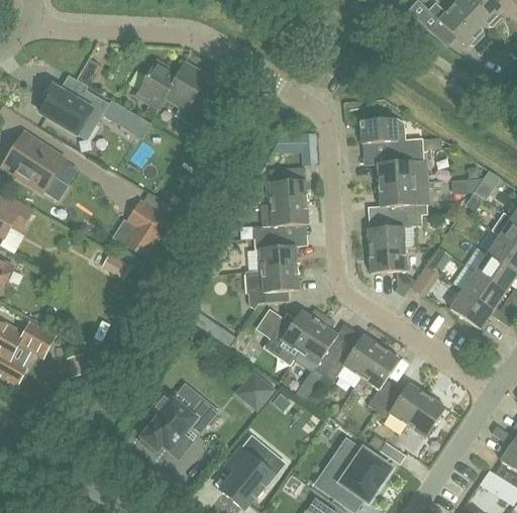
[(435,1),(428,8),(420,0),(416,0),(408,8),(430,29),(439,19),(467,45),(470,43),(474,43),(484,33),(483,28),(485,26),(457,0),(446,11),(435,1)]
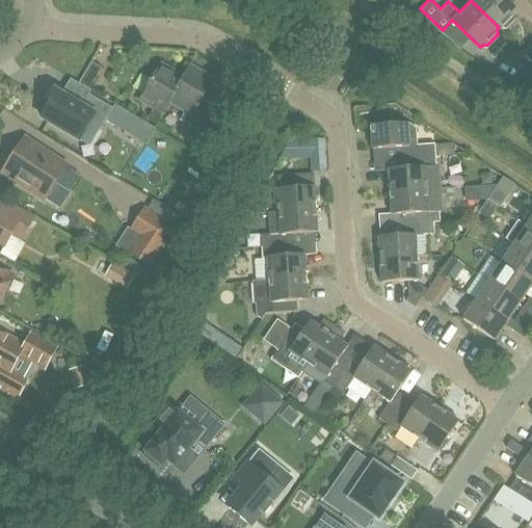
[(471,0),(499,27),(501,25),(506,26),(516,15),(515,10),(517,7),(509,0),(471,0)]
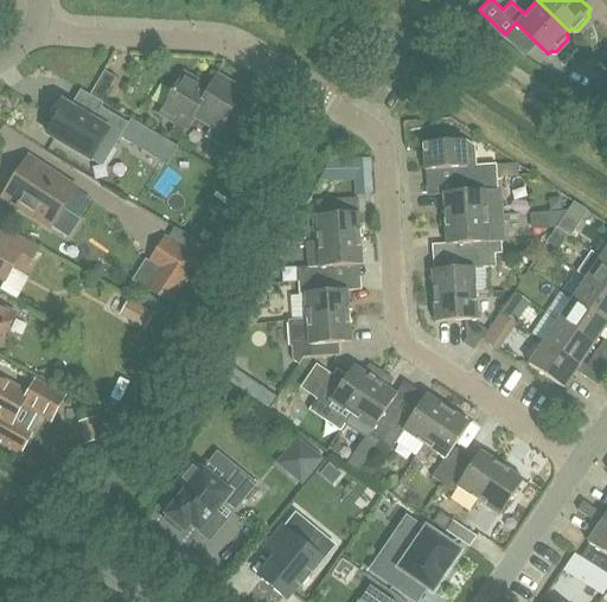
[(104,66),(90,91),(102,98),(116,75),(104,66)]
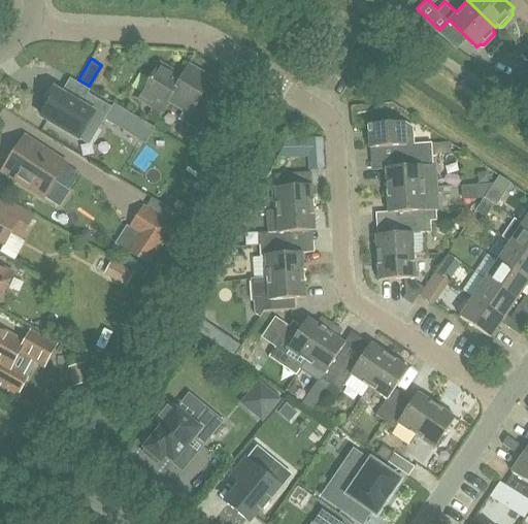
[(183,73),(160,60),(138,96),(153,104),(147,112),(157,119),(168,99),(168,98),(183,73)]
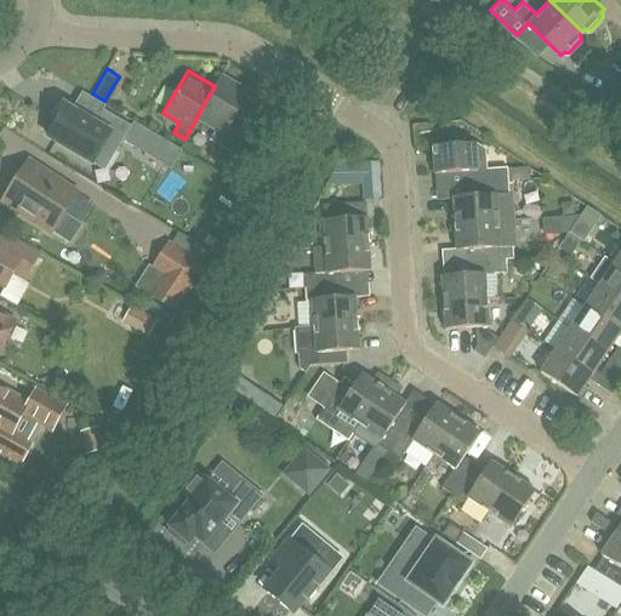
[(198,115),(198,117),(216,126),(210,136),(234,149),(240,140),(226,131),(250,89),(222,73),(215,86),(198,115)]
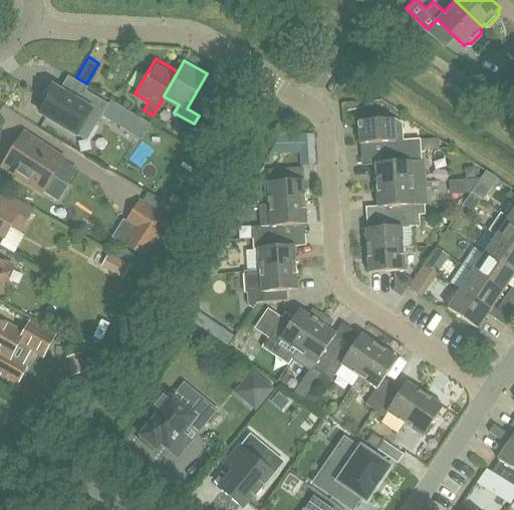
[(44,97),(47,99),(40,111),(76,133),(86,114),(97,121),(108,101),(84,87),(78,98),(52,83),(44,97)]
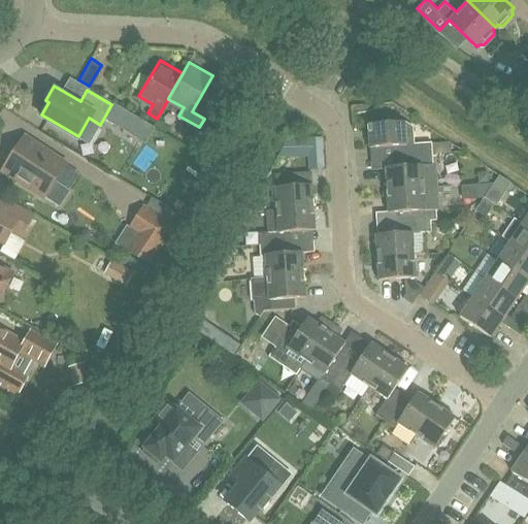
[(120,124),(145,139),(154,125),(129,110),(120,124)]
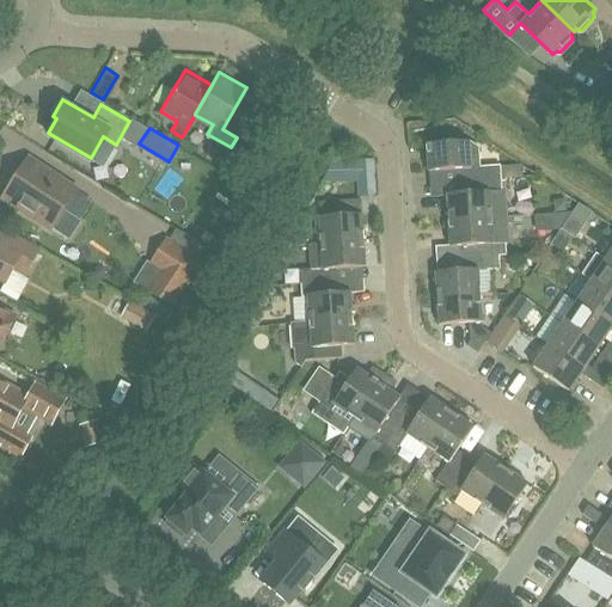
[(500,161),(481,163),(479,143),(470,138),(427,141),(428,167),(457,166),(457,178),(501,175),(500,161)]
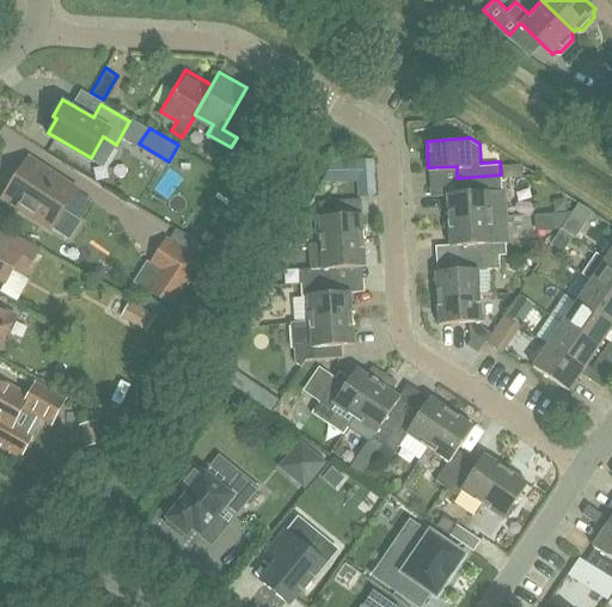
[(80,218),(61,207),(77,182),(30,153),(5,194),(51,222),(69,234),(80,218)]
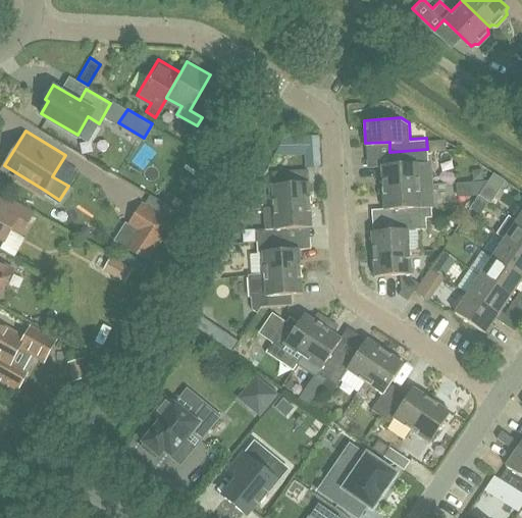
[(185,142),(197,149),(203,139),(191,132),(185,142)]
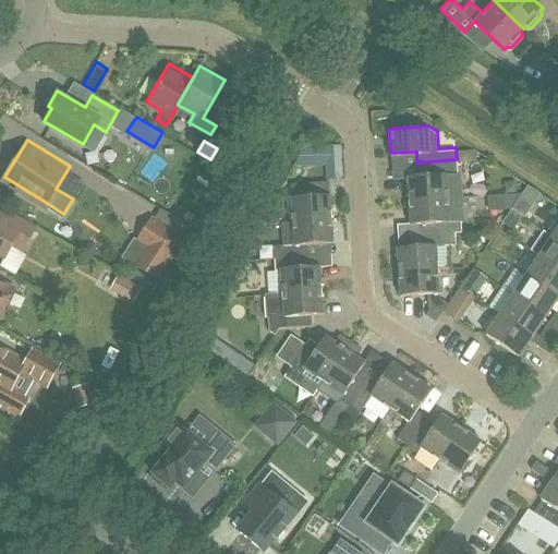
[(409,199),(461,194),(459,171),(458,171),(457,159),(416,163),(417,173),(407,175),(409,199)]
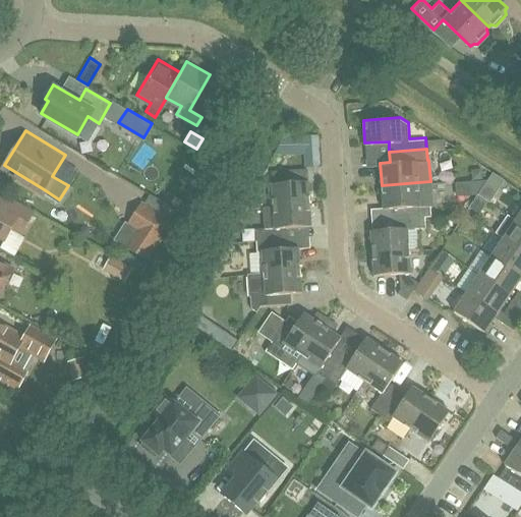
[(273,205),(309,203),(306,169),(276,171),(276,182),(271,182),(273,205)]
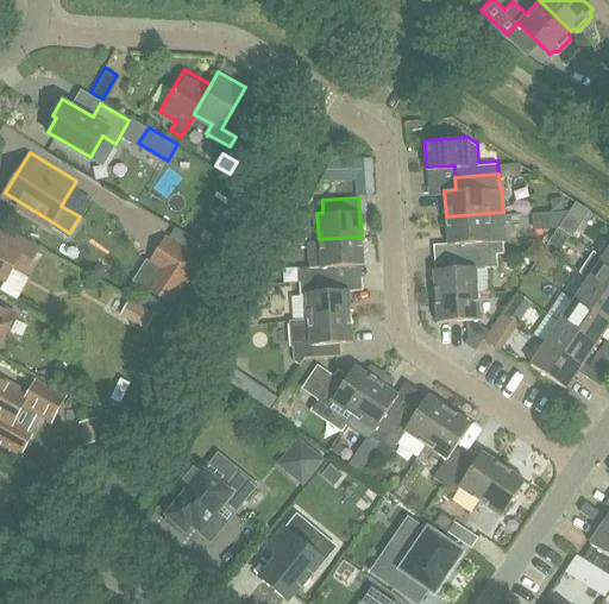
[(2,200),(0,203),(0,216),(8,222),(18,208),(2,200)]
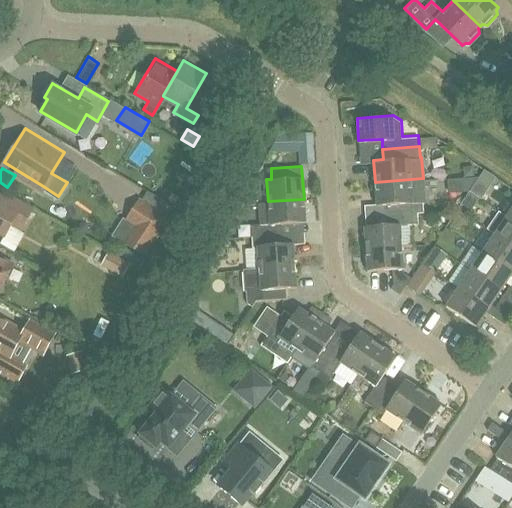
[(418,211),(424,211),(423,201),(424,200),(423,178),(375,182),(376,204),(386,203),(387,213),(418,211)]
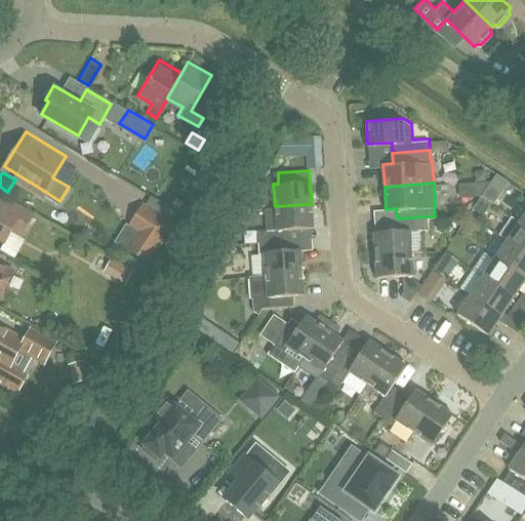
[(152,194),(146,204),(172,221),(178,211),(152,194)]
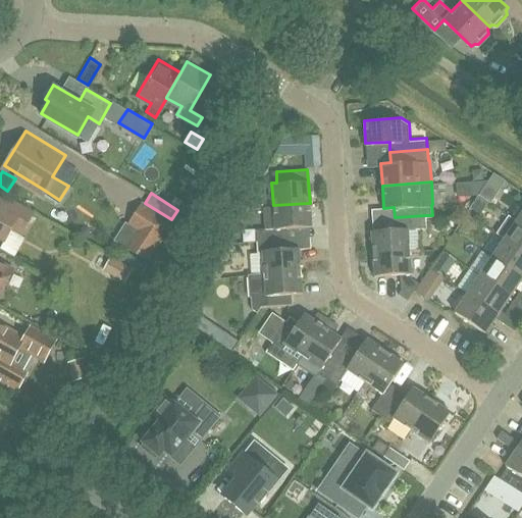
[(0,206),(0,237),(4,239),(11,226),(21,231),(34,209),(11,197),(5,209),(0,206)]
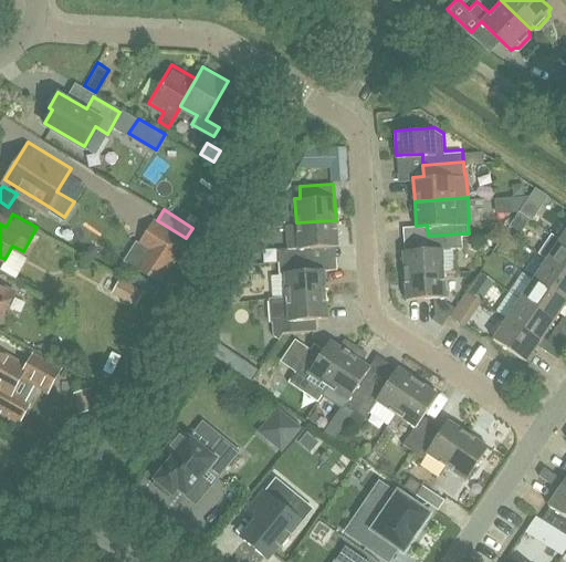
[(155,218),(138,241),(149,249),(137,268),(160,282),(186,238),(155,218)]
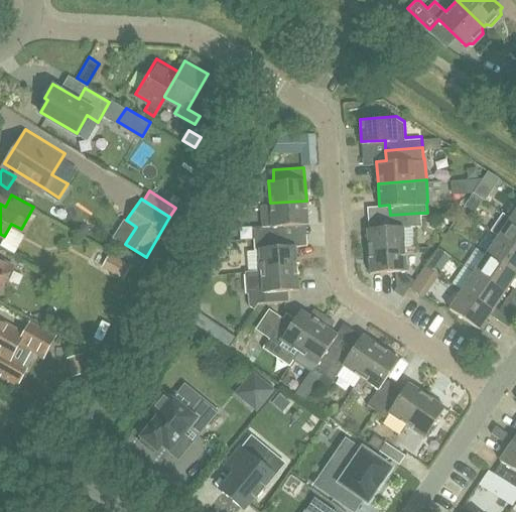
[(253,236),(284,234),(284,224),(307,222),(306,201),(270,203),(260,204),(261,225),(253,225),(253,236)]
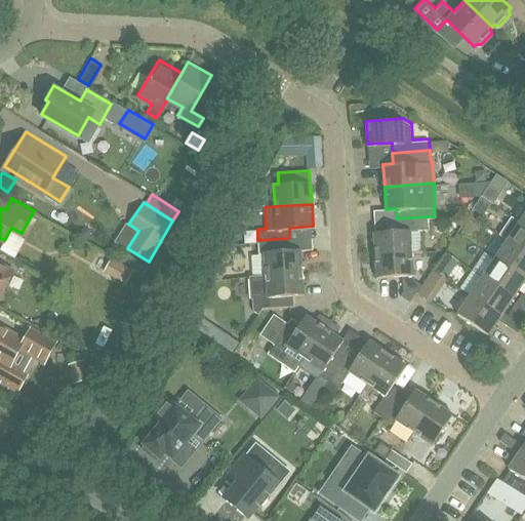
[(524,223),(520,219),(511,214),(498,233),(508,238),(524,249),(524,223)]
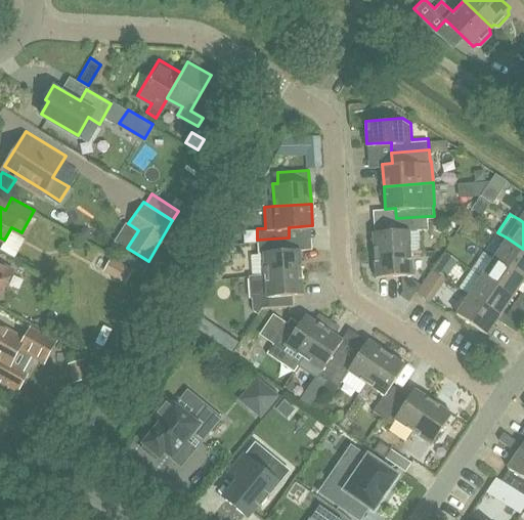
[(428,216),(396,218),(397,228),(373,230),(374,253),(410,250),(421,250),(420,228),(428,227),(428,216)]
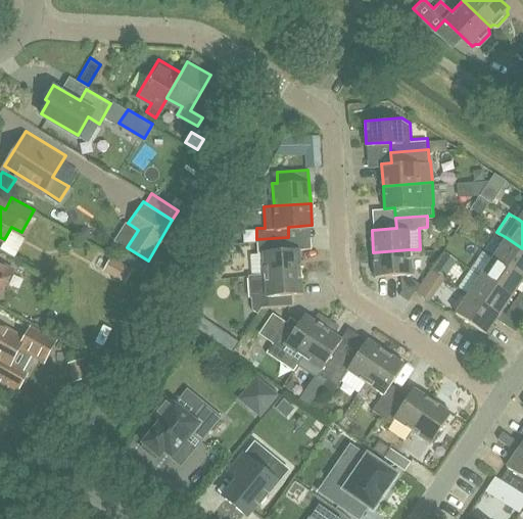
[(265,272),(300,270),(299,247),(289,247),(288,237),(256,239),(257,251),(263,250),(265,272)]
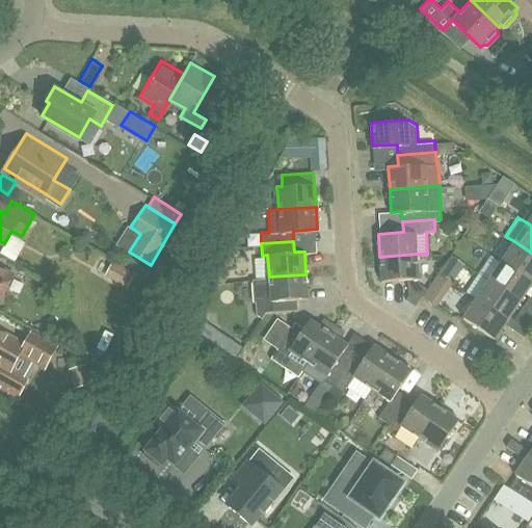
[(531,253),(514,241),(502,260),(531,280),(531,281),(530,285),(531,286),(531,253)]
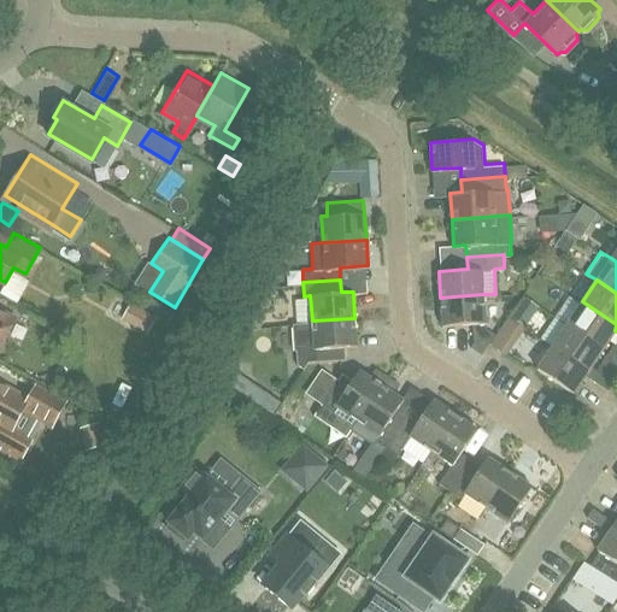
[(483,294),(440,298),(442,324),(472,322),(474,341),(471,345),(482,352),(495,333),(486,327),(483,294)]
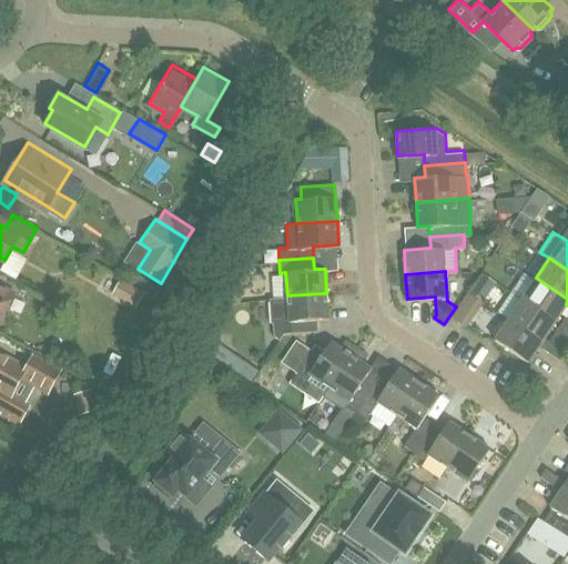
[(555,320),(566,304),(567,300),(567,299),(536,278),(521,298),(555,320)]
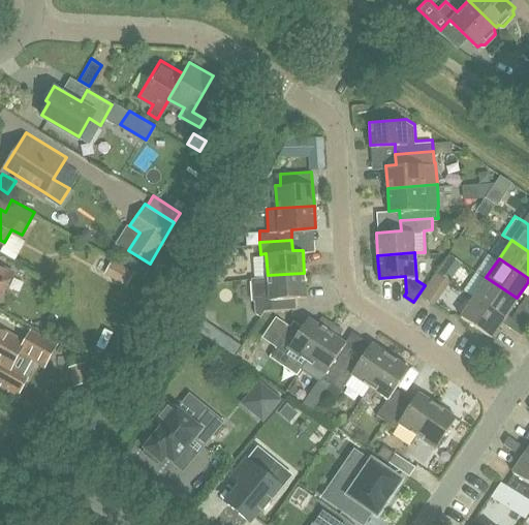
[(126,285),(133,273),(112,260),(105,274),(126,285)]
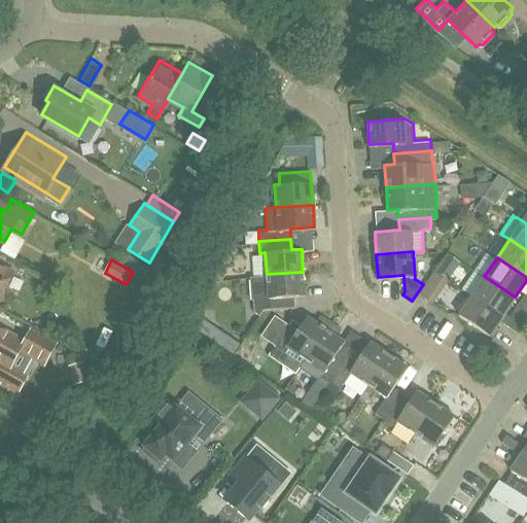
[(0,292),(13,270),(0,263),(0,292)]
